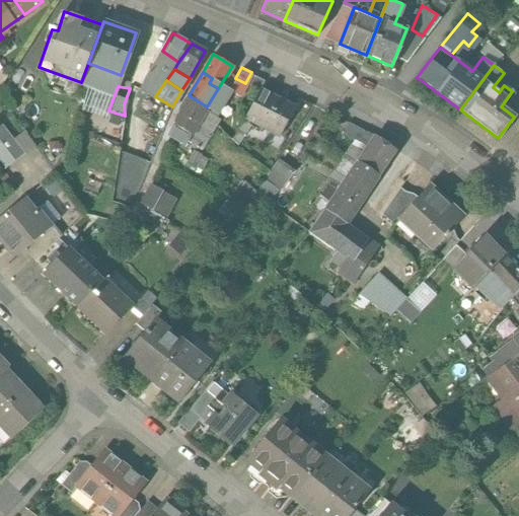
[(294,106),(258,88),(245,117),(280,134),(294,106)]
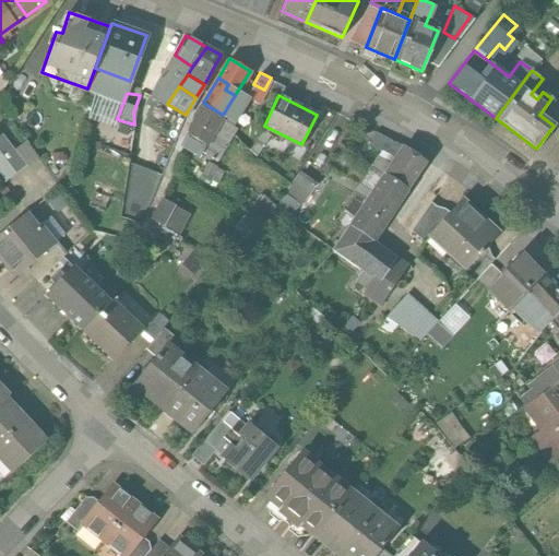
[(203,103),(197,115),(188,132),(207,143),(223,115),(203,103)]
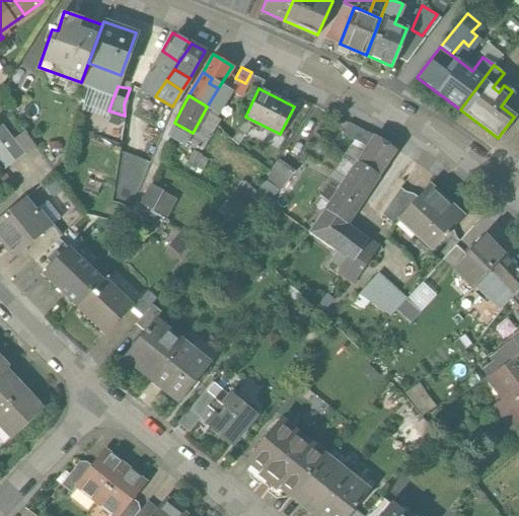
[(243,120),(237,132),(231,139),(238,143),(250,125),(243,120)]
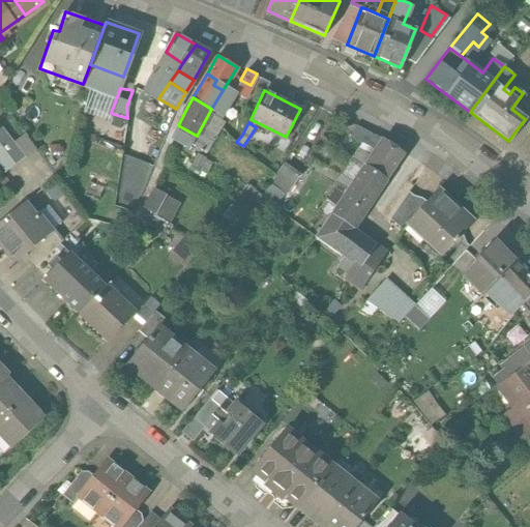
[(25,155),(3,126),(0,127),(0,142),(16,163),(25,155)]
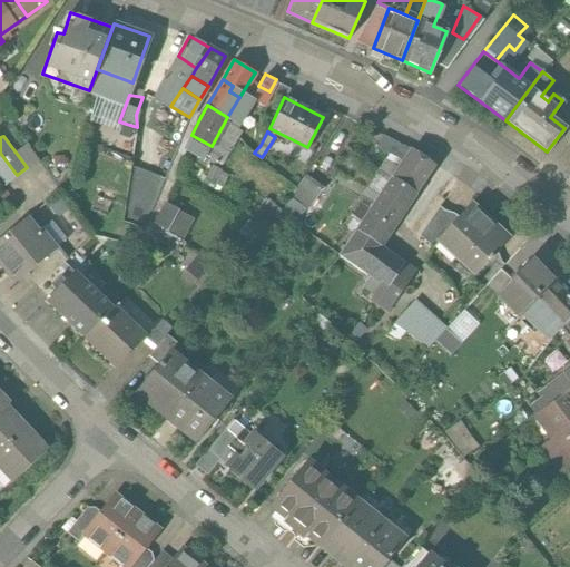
[(412,148),(392,177),(414,192),(433,164),(412,148)]
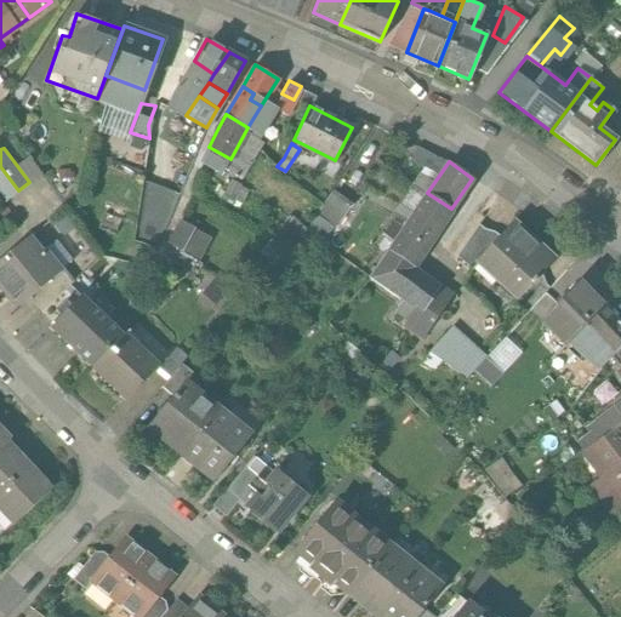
[(18,190),(0,166),(0,190),(6,200),(18,190)]
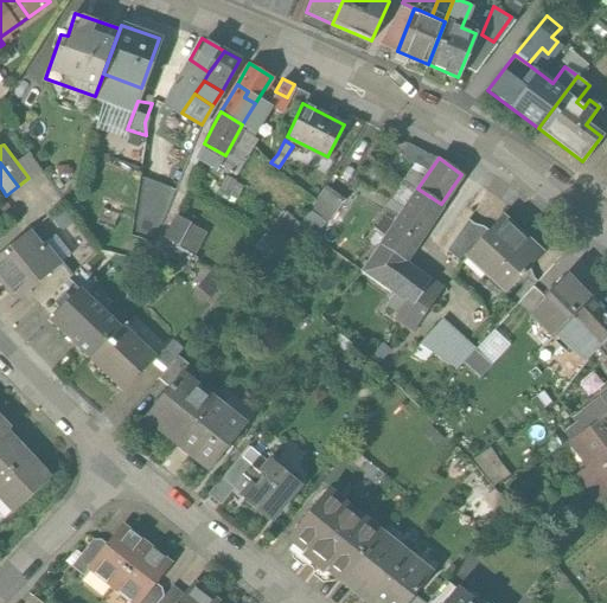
[(310,218),(332,225),(343,191),(320,184),(310,218)]
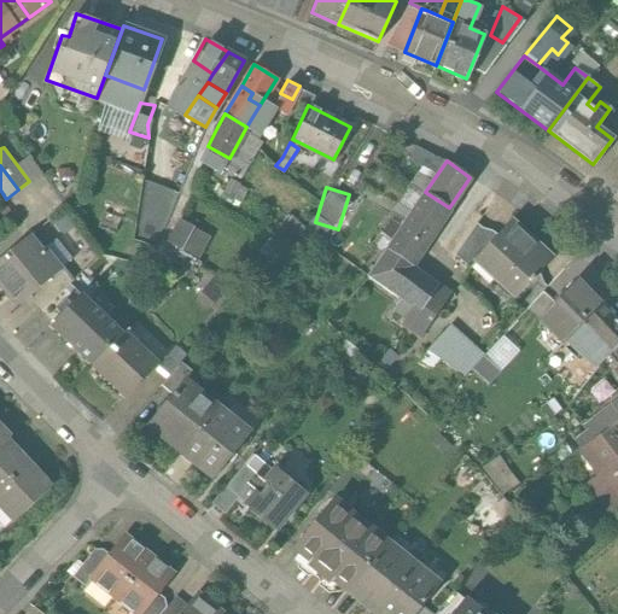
[(425,192),(386,249),(410,265),(449,208),(425,192)]
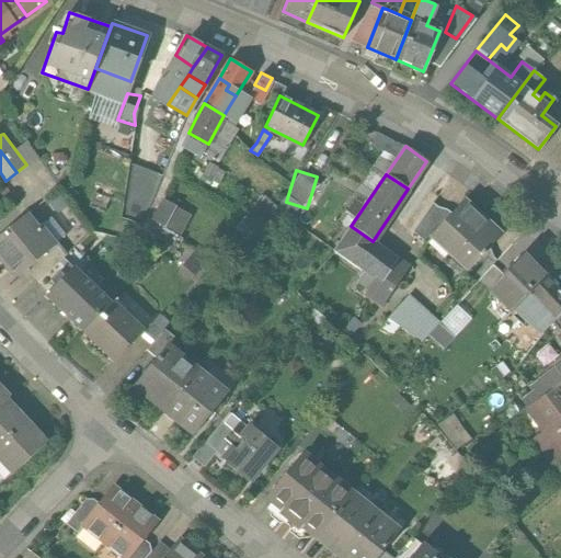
[(174,225),(181,204),(161,197),(155,219),(174,225)]
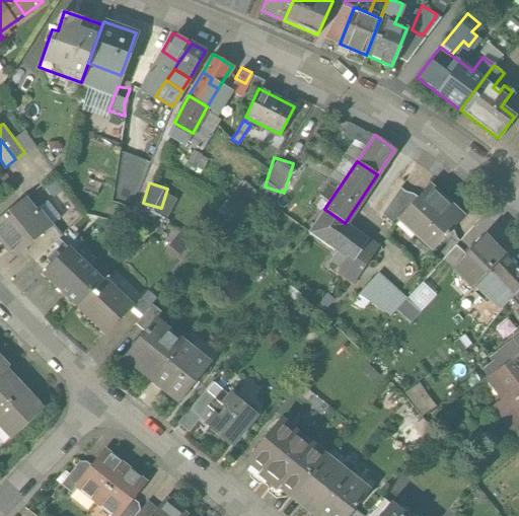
[(465,214),(431,182),(412,203),(398,217),(399,218),(403,214),(417,226),(417,227),(434,244),(432,247),(433,248),(450,230),(465,214)]
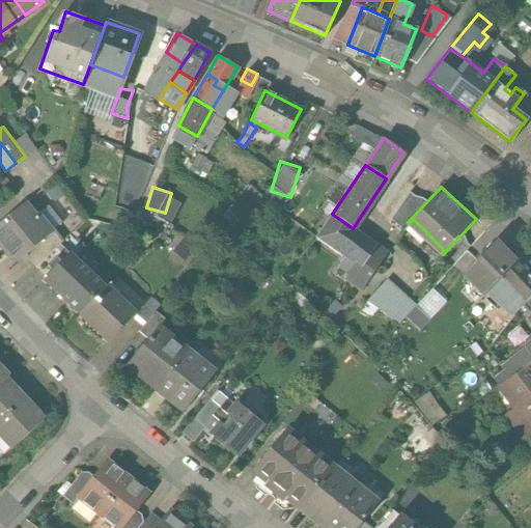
[(406,194),(391,216),(404,228),(409,223),(408,222),(421,207),(406,194)]
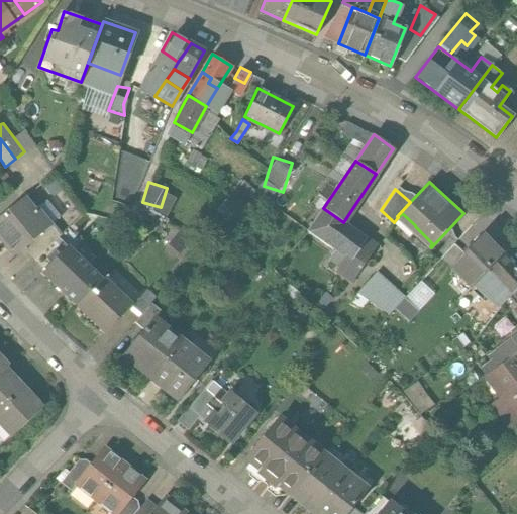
[(22,197),(0,215),(0,233),(10,246),(16,241),(22,248),(25,246),(50,225),(49,224),(35,207),(32,210),(22,197)]
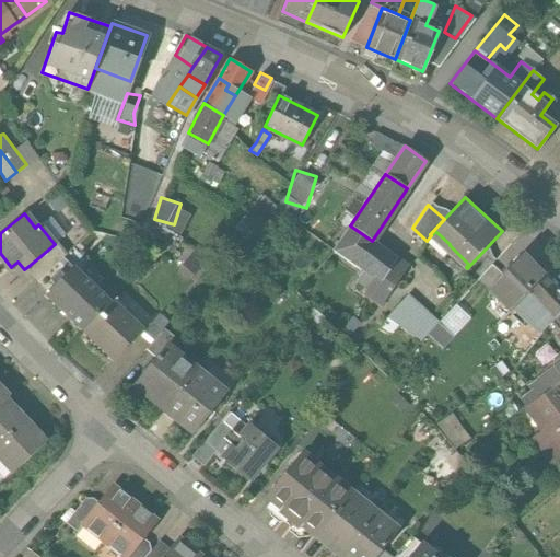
[(162,230),(148,224),(142,238),(154,242),(162,230)]
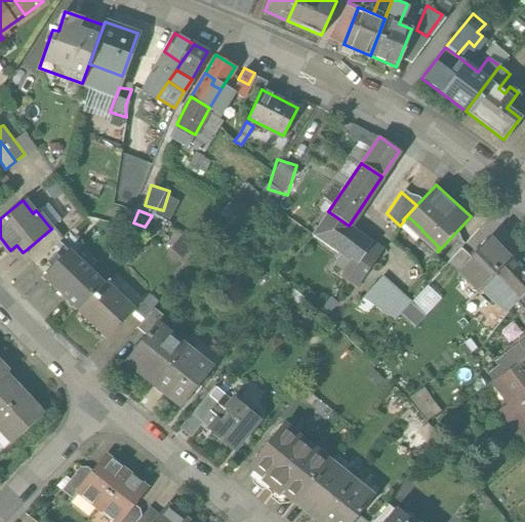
[(349,226),(328,211),(313,234),(350,259),(346,267),(360,277),(361,277),(374,256),(375,257),(381,248),(349,226)]
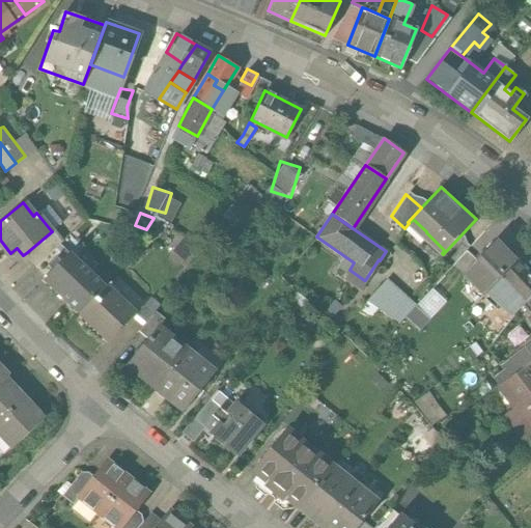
[(52,231),(26,253),(36,266),(55,247),(63,240),(54,227),(51,230),(52,231)]
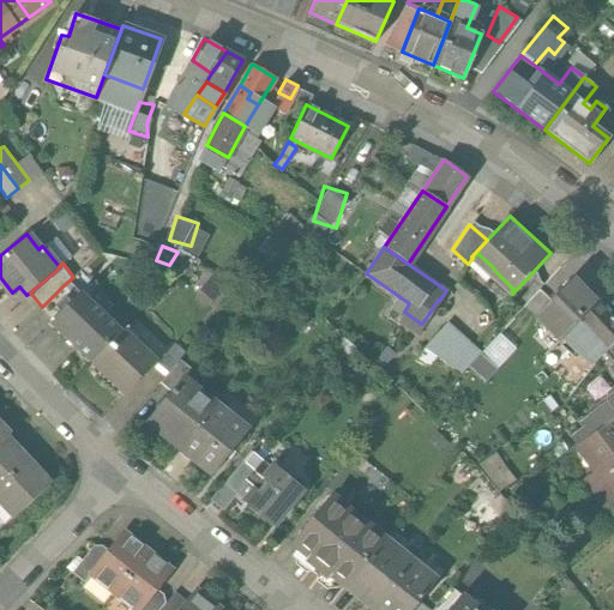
[(533,272),(512,294),(511,294),(523,306),(543,283),(533,272)]
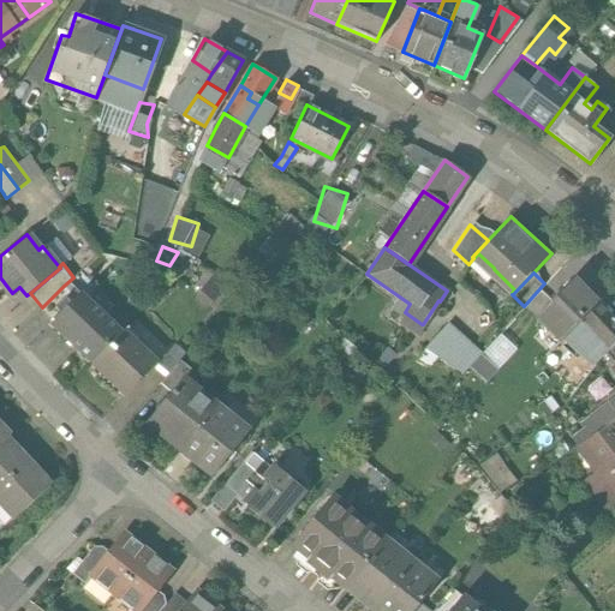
[(596,301),(573,279),(537,316),(560,339),(563,335),(596,301)]
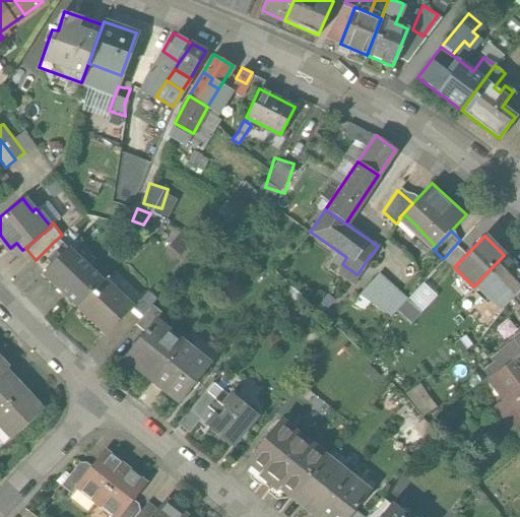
[(54,242),(36,260),(46,269),(63,251),(54,242)]
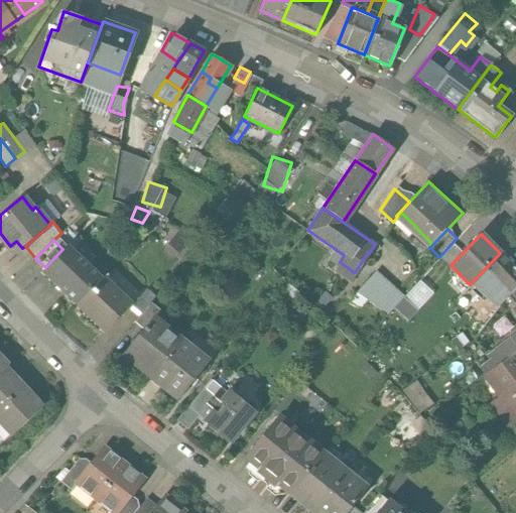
[(45,267),(42,270),(78,304),(102,278),(68,245),(62,249),(45,267)]
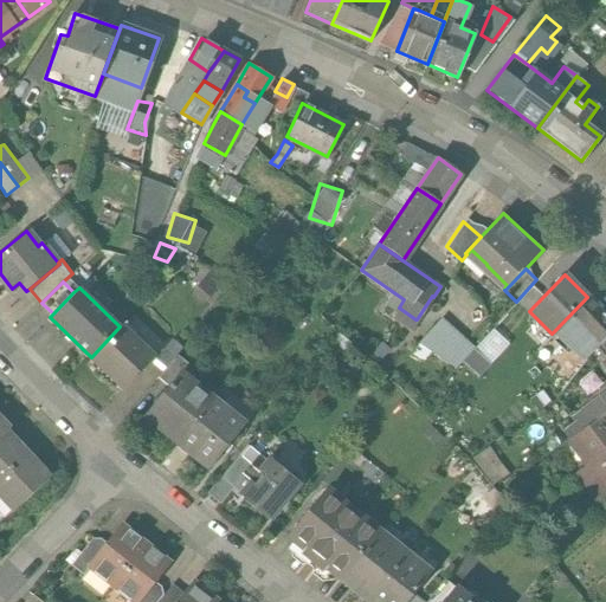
[(587,297),(555,330),(585,360),(598,347),(599,345),(605,337),(605,316),(600,309),(587,297)]
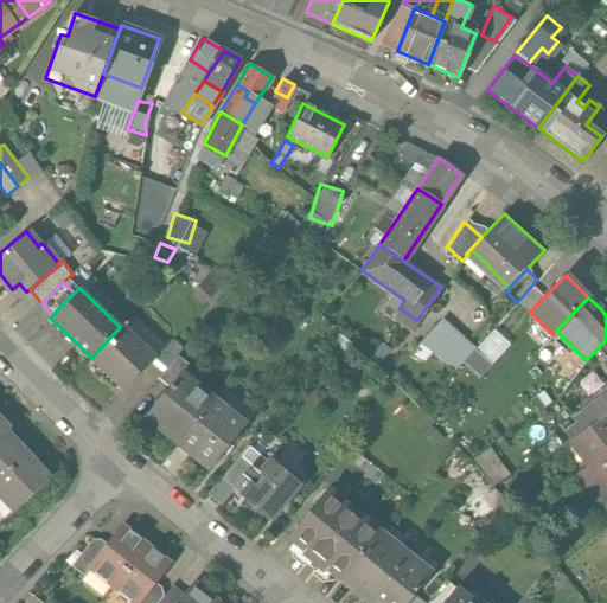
[(416,320),(400,308),(394,314),(411,327),(416,320)]
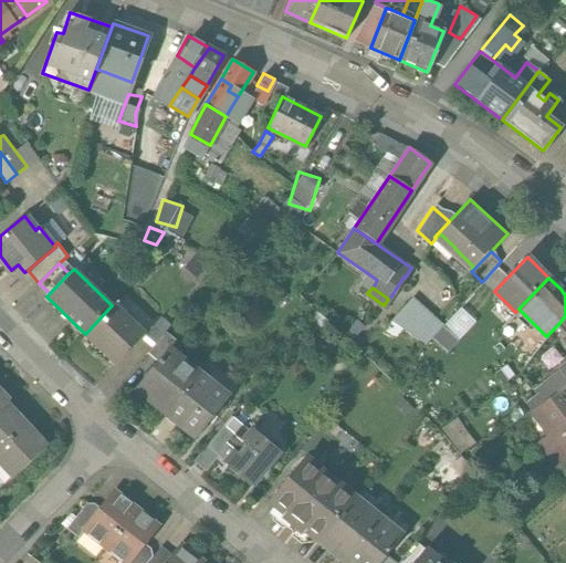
[(443,323),(412,294),(390,319),(427,342),(443,323)]
